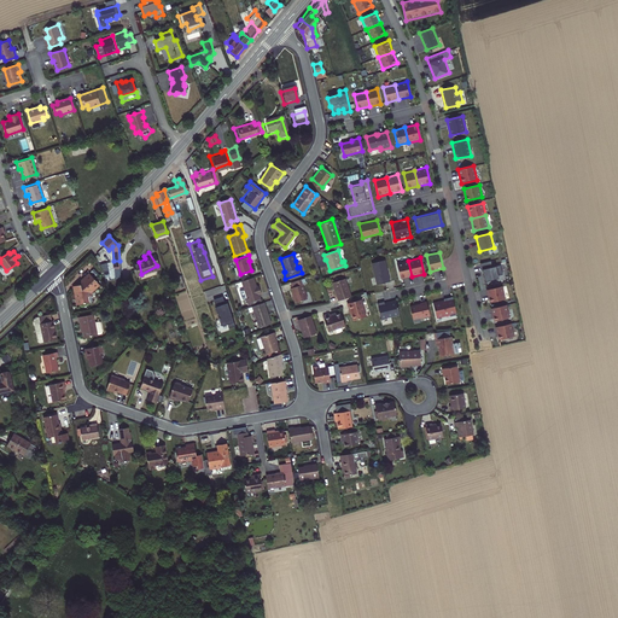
[(386,260),(372,263),(377,284),(391,281),(386,260)]
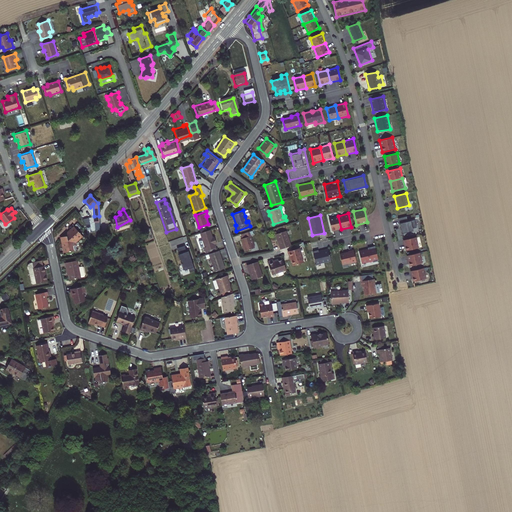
[(341,229),(338,216),(329,218),(332,231),(341,229)]
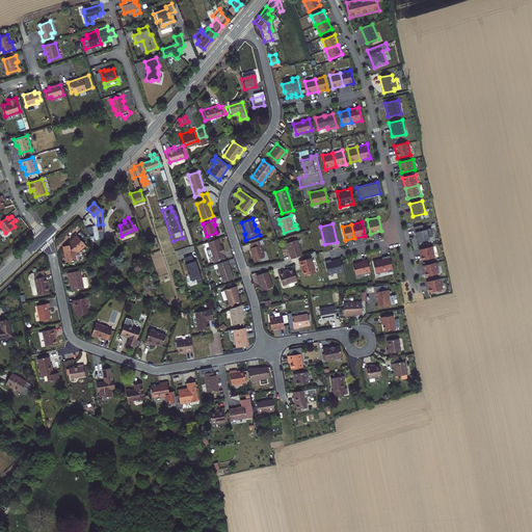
[(116,239),(122,236),(120,225),(111,231),(116,239)]
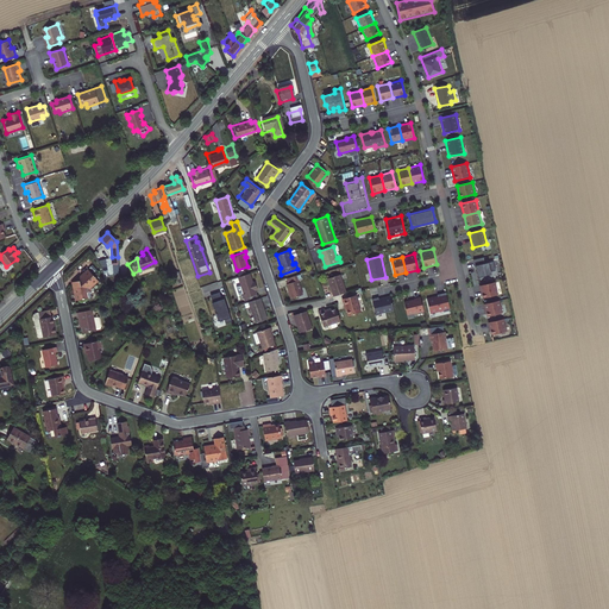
[(482,259),(476,261),(479,275),(493,272),(491,271),(496,270),(494,261),(483,263),(482,259)]
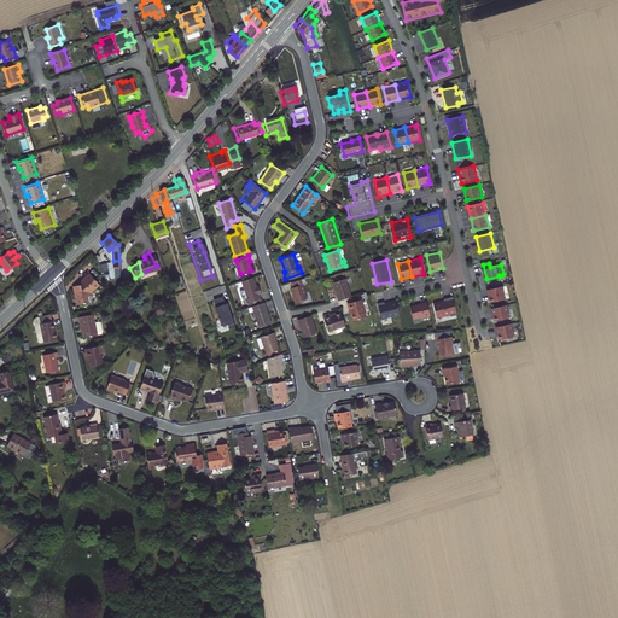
[(93,302),(91,292),(99,284),(89,273),(82,280),(83,281),(81,284),(74,285),(77,304),(93,302)]
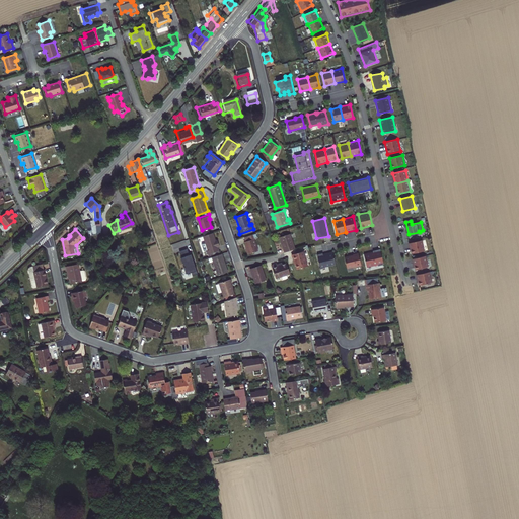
[(216,242),(213,232),(203,235),(207,249),(206,249),(208,254),(219,251),(217,246),(220,245),(218,241),(216,242)]
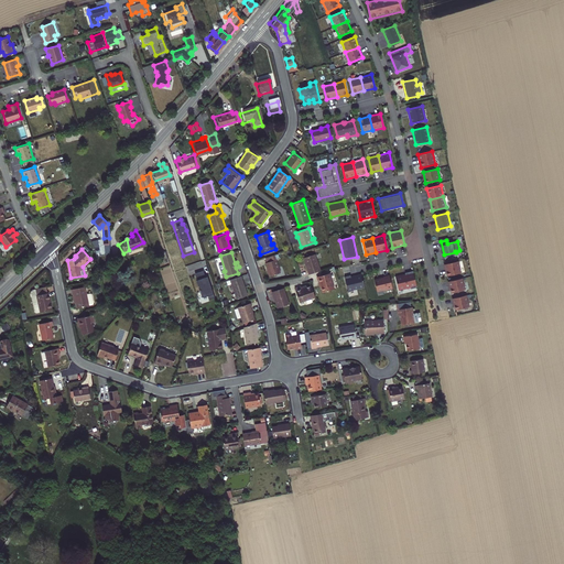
[(271,277),(281,273),(274,255),(266,257),(268,261),(266,262),(271,277)]
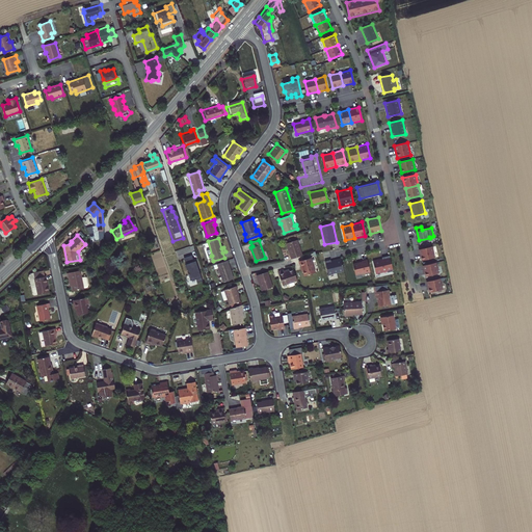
[(291,259),(301,255),(296,240),(286,243),(291,259)]
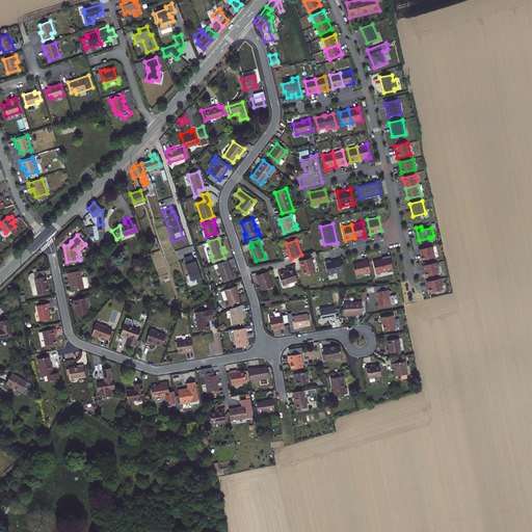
[(432,246),(419,249),(421,261),(434,258),(432,246)]
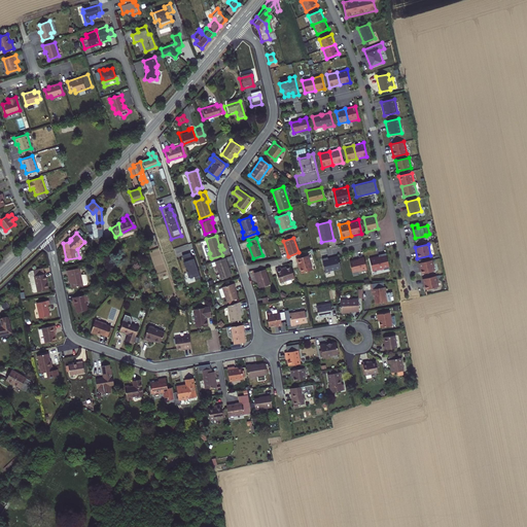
[(190,258),(188,252),(183,254),(180,255),(182,259),(183,262),(182,262),(183,267),(184,267),(186,271),(185,271),(187,278),(192,276),(194,279),(200,278),(192,257),(190,258)]
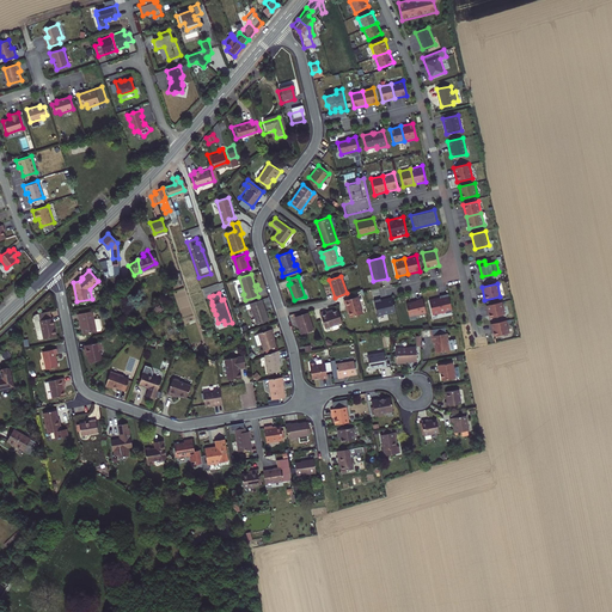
[(448,295),(428,299),(432,316),(452,311),(448,295)]
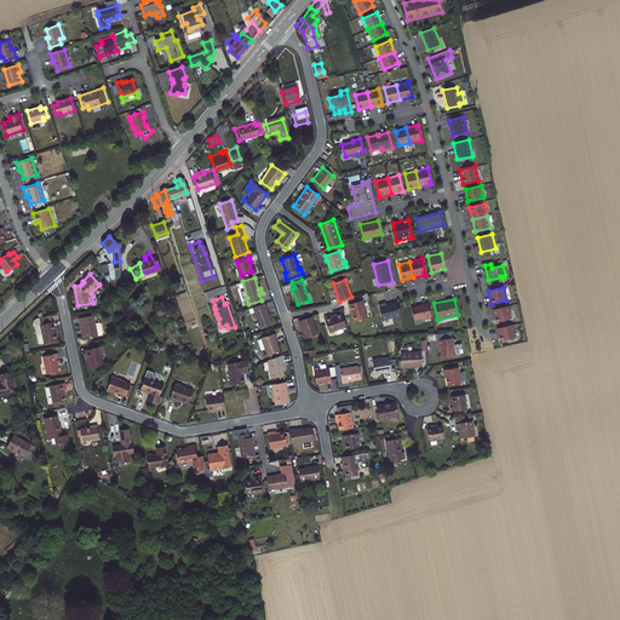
[(354,321),(367,317),(362,300),(349,304),(354,321)]
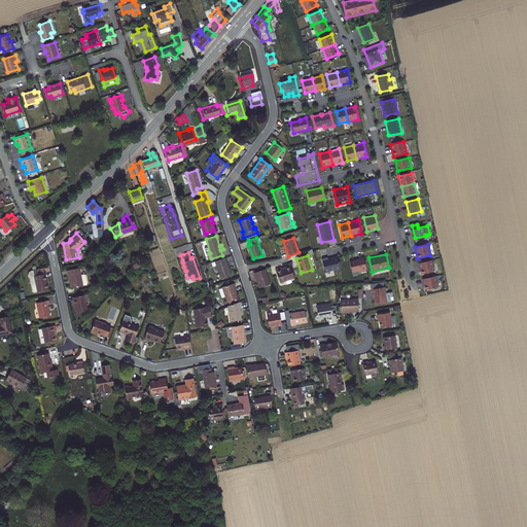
[(221,279),(232,276),(225,257),(215,260),(221,279)]
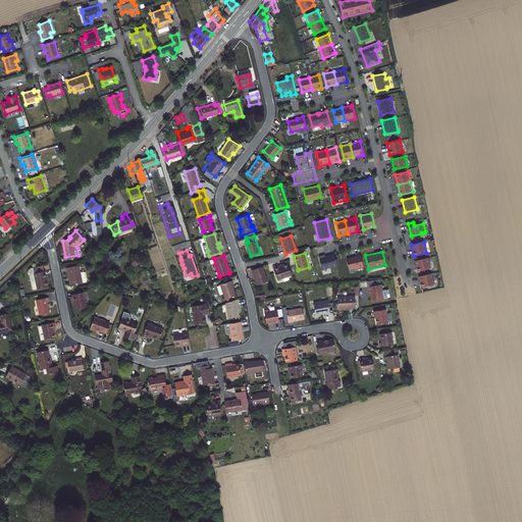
[(324,255),(319,256),(322,270),(327,269),(327,268),(337,265),(335,255),(325,257),(324,255)]
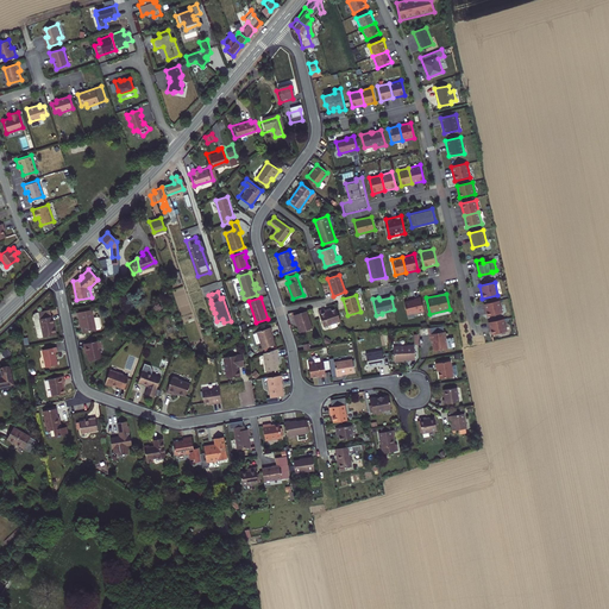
[(420,297),(403,301),(407,315),(424,312),(420,297)]
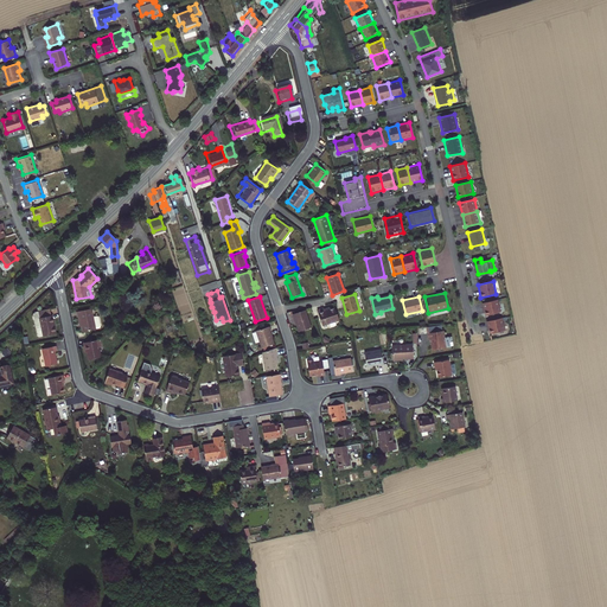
[(498,299),(481,302),(485,317),(502,312),(498,299)]
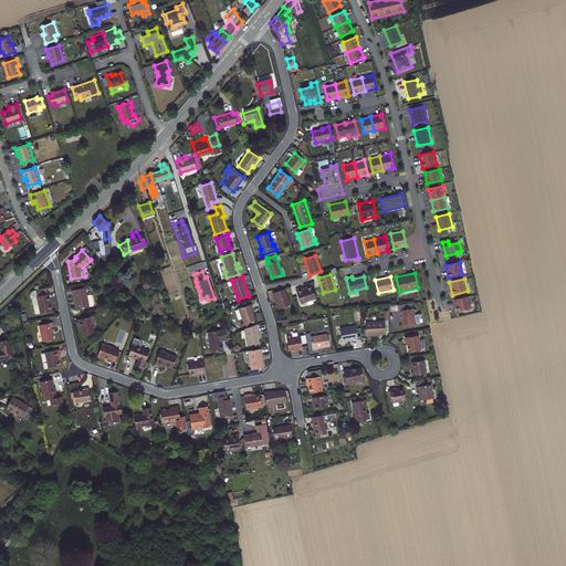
[(301,304),(317,297),(313,286),(303,291),(302,286),(295,289),(301,304)]
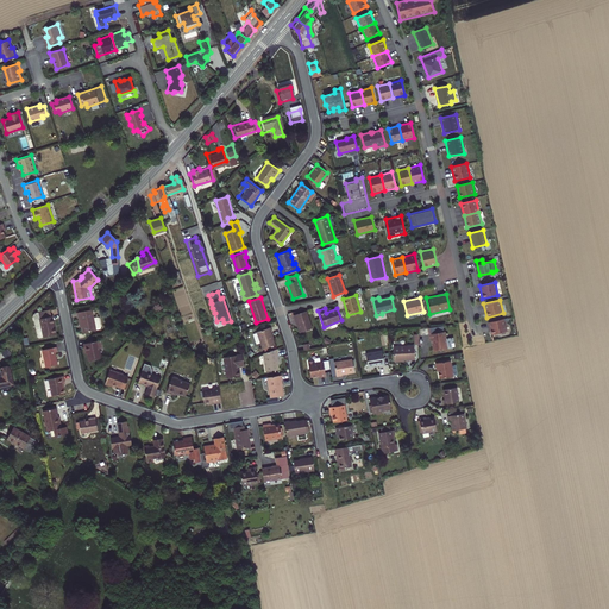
[(37,338),(55,334),(51,309),(32,313),(37,338)]
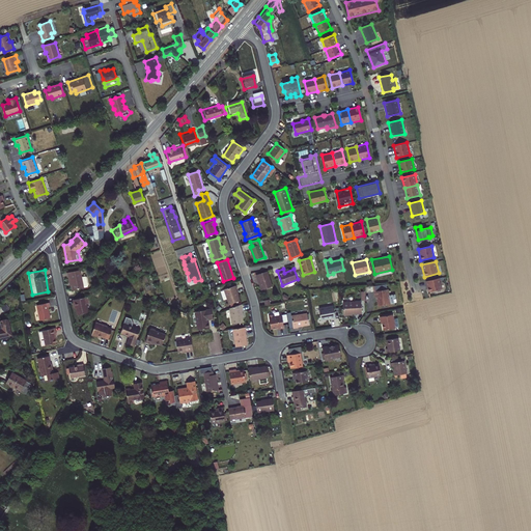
[(73,289),(84,287),(87,286),(88,285),(86,277),(85,276),(82,277),(81,270),(67,273),(68,277),(70,277),(73,289)]
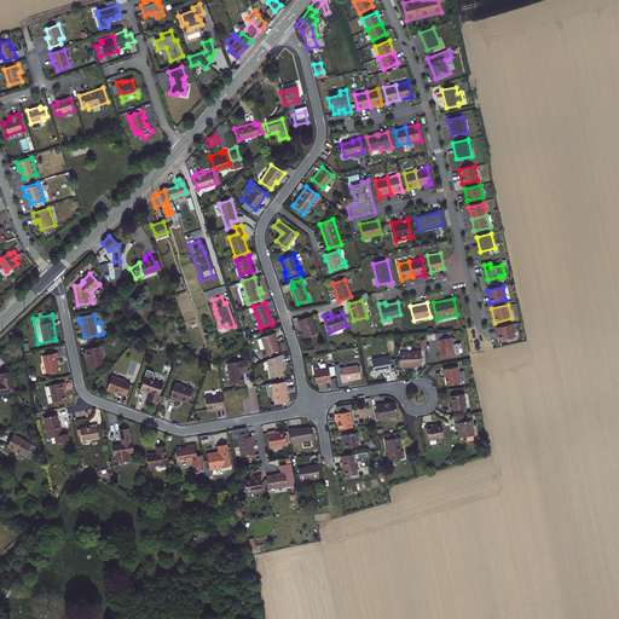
[(311,335),(319,331),(312,314),(299,320),(302,329),(304,329),(306,333),(307,335),(311,335)]
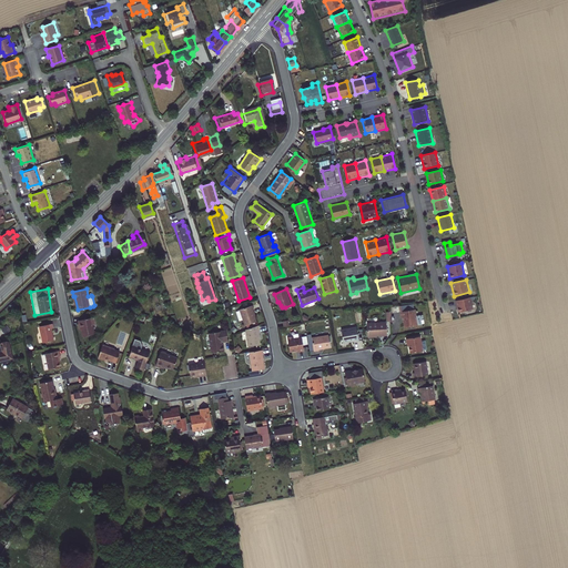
[(470,297),(455,301),(457,313),(473,310),(470,297)]
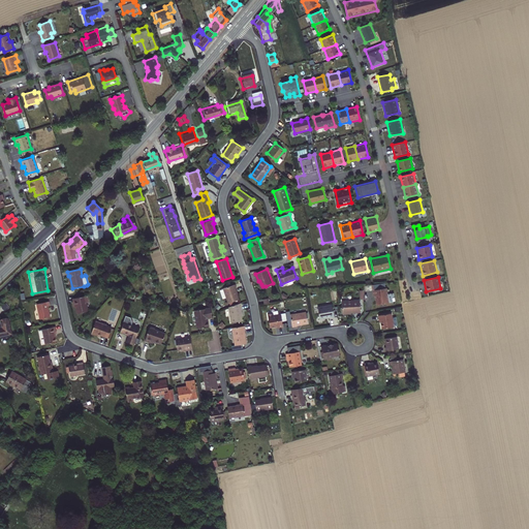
[(237,290),(235,284),(223,288),(227,303),(239,300),(236,290),(237,290)]
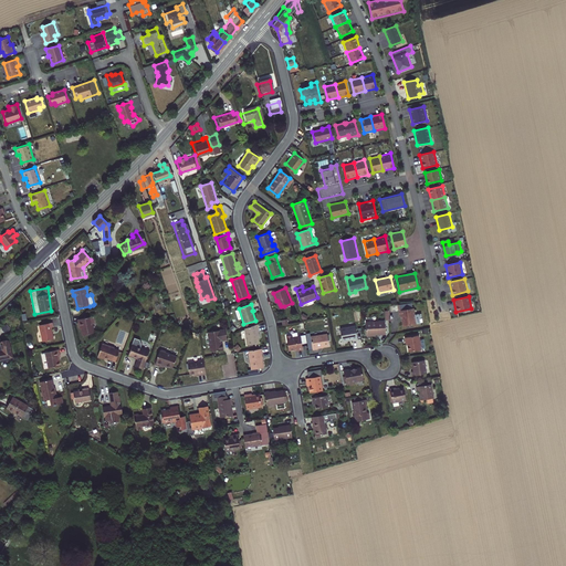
[(405,327),(417,325),(413,308),(400,311),(401,316),(404,316),(404,321),(405,327)]
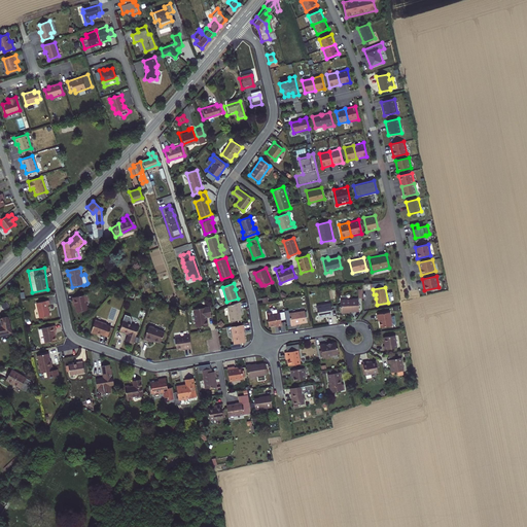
[(76,312),(88,310),(85,301),(88,300),(86,294),(72,297),(73,303),(74,302),(76,312)]
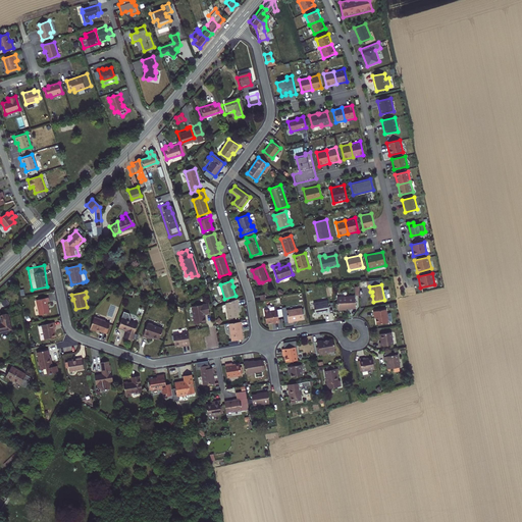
[(337,308),(355,308),(355,295),(336,296),(337,308)]
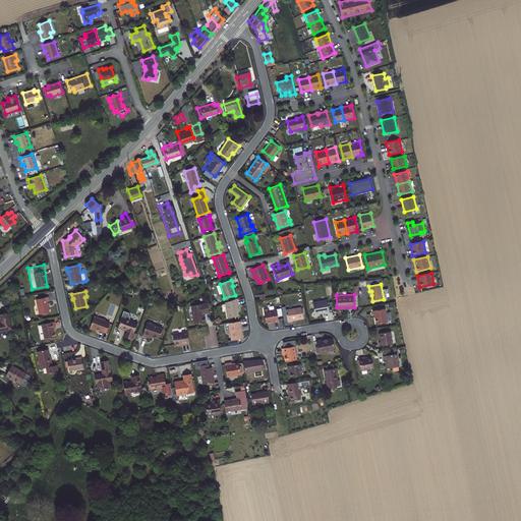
[(38,314),(48,312),(46,301),(49,301),(48,296),(35,299),(38,314)]
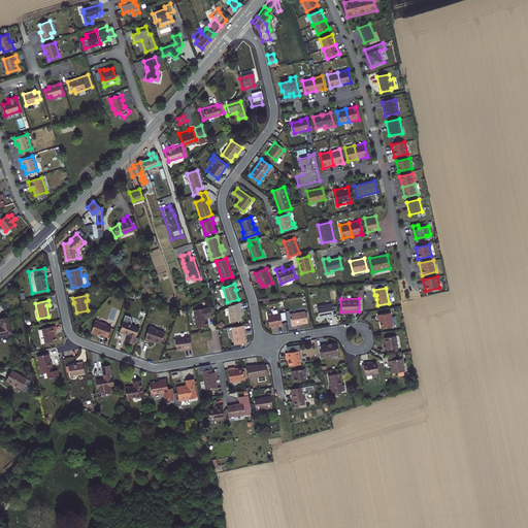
[(231,323),(243,321),(241,302),(228,304),(231,323)]
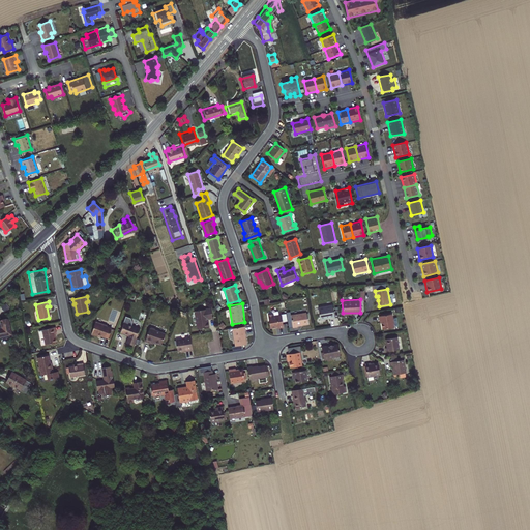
[(320,319),(335,317),(333,305),(319,307),(320,319)]
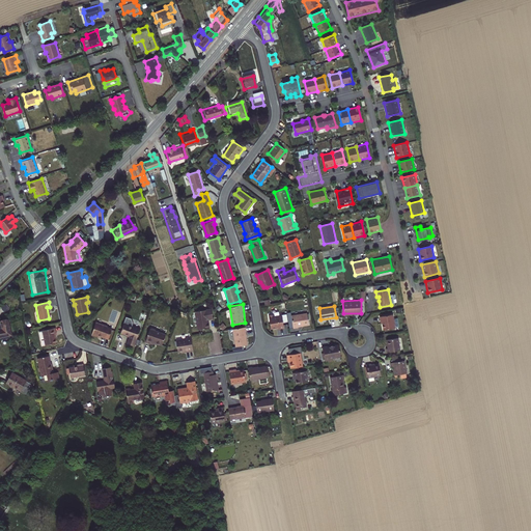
[(207,318),(213,317),(212,308),(196,310),(198,329),(208,327),(207,318)]
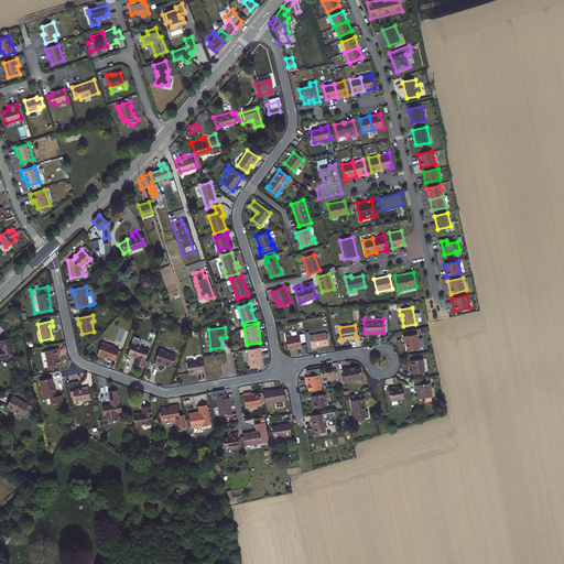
[(316,346),(328,345),(325,331),(308,334),(312,349),(316,349),(316,346)]
